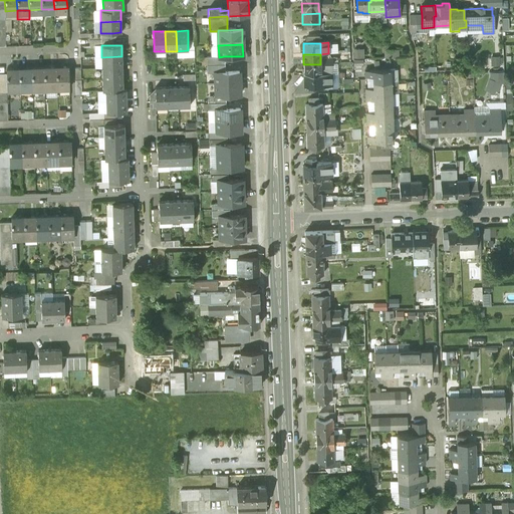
[(121,56),(101,57),(102,68),(122,67),(121,56)]
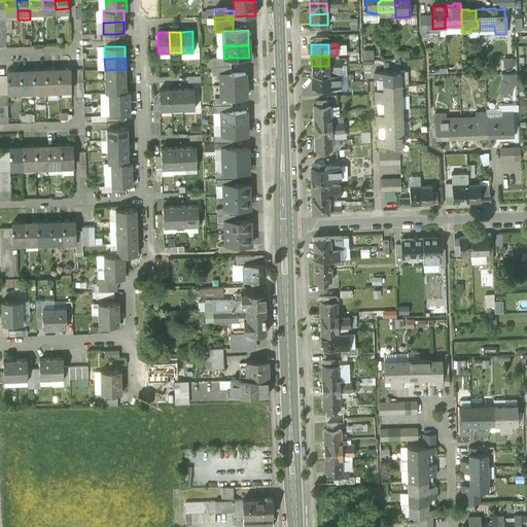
[(230,58),(224,59),(224,58),(212,59),(212,67),(231,66),(230,58)]
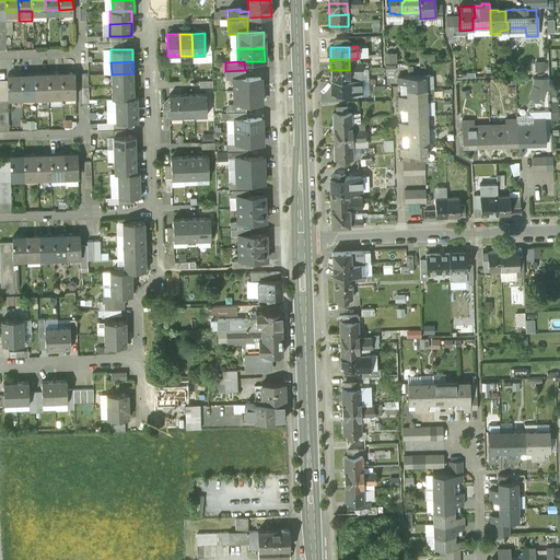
[(245,70),(225,71),(225,80),(234,79),(245,79),(245,70)]
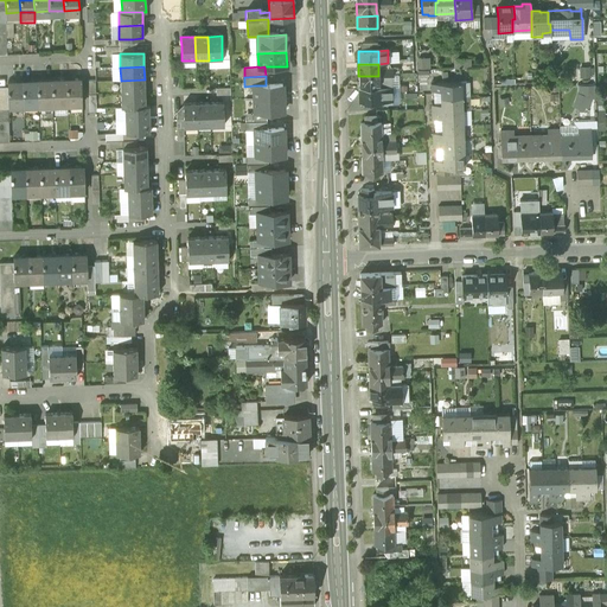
[(378,76),(358,76),(359,89),(379,88),(378,76)]
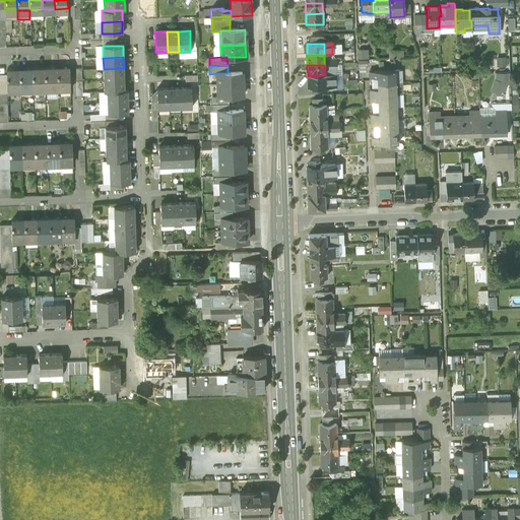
[(334,65),(324,65),(325,75),(335,75),(334,65)]
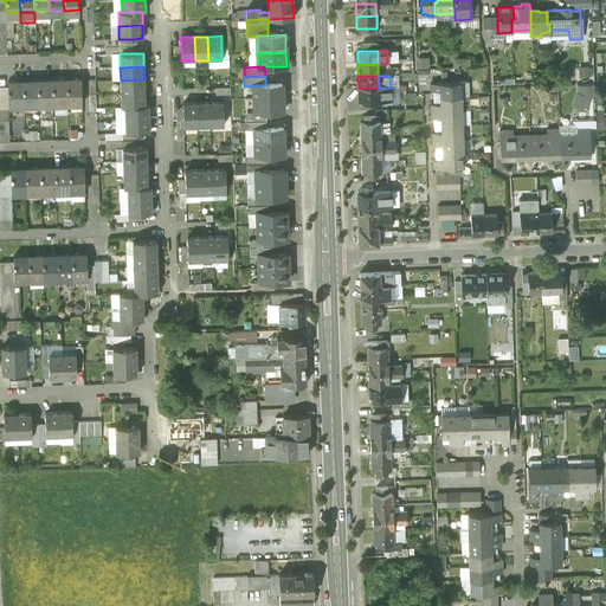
[(144,79),(121,81),(121,94),(144,94),(144,79)]
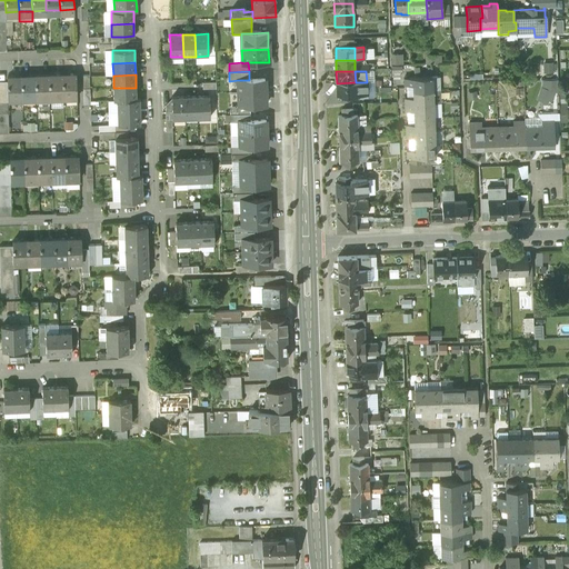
[(61,76),(48,77),(49,97),(62,96),(61,76)]
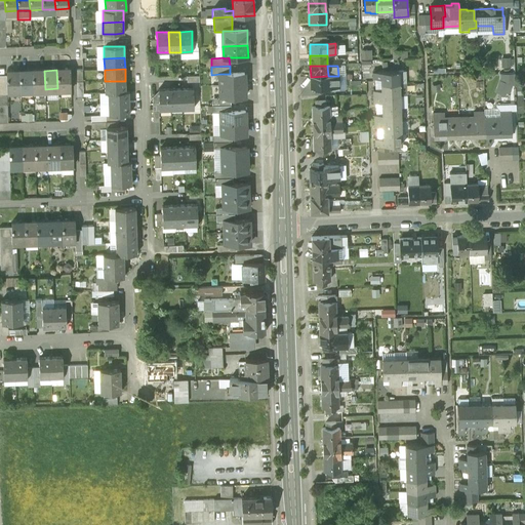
[(70,70),(56,70),(57,88),(71,88),(70,70)]
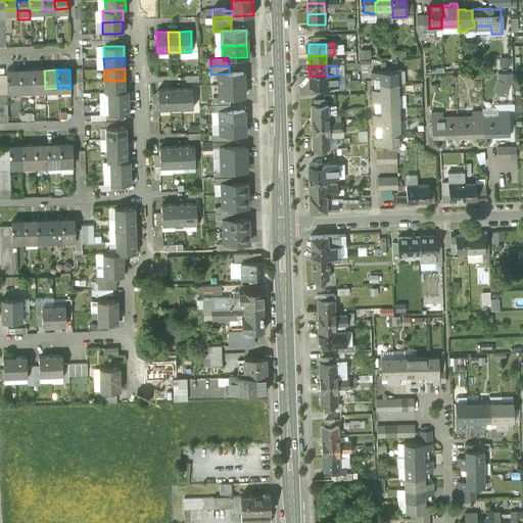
[(32,70),(19,72),(19,90),(32,89),(32,70)]
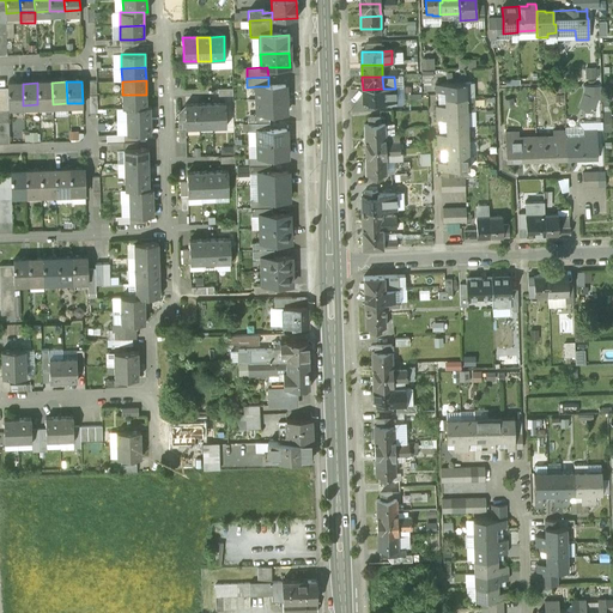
[(52,83),(37,83),(37,104),(53,104),(52,83)]
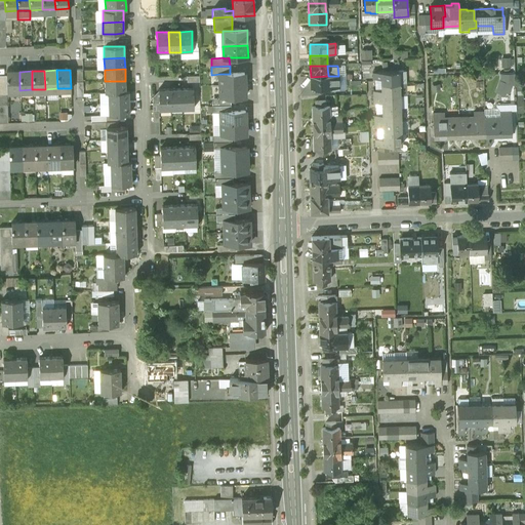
[(19,72),(6,72),(6,75),(7,85),(7,90),(19,90),(19,72)]
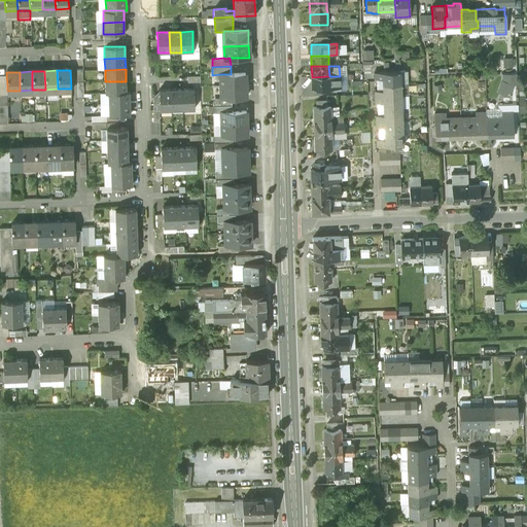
[(400,72),(374,73),(374,79),(382,79),(382,85),(400,84),(400,72)]
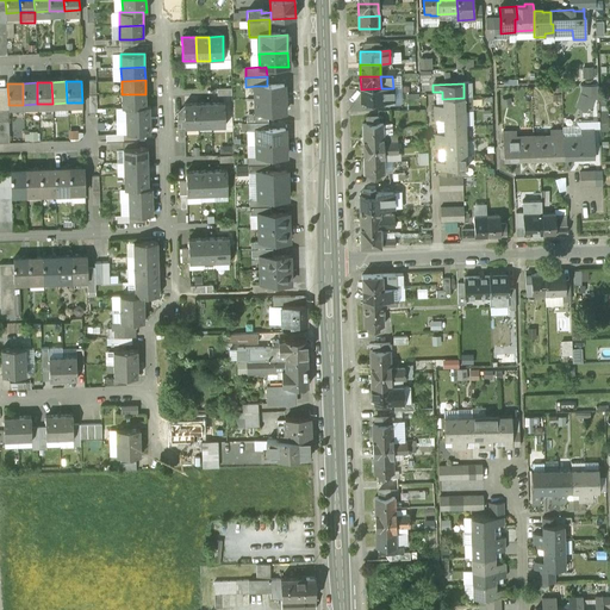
[(267,86),(255,86),(255,99),(284,99),(284,85),(267,86)]
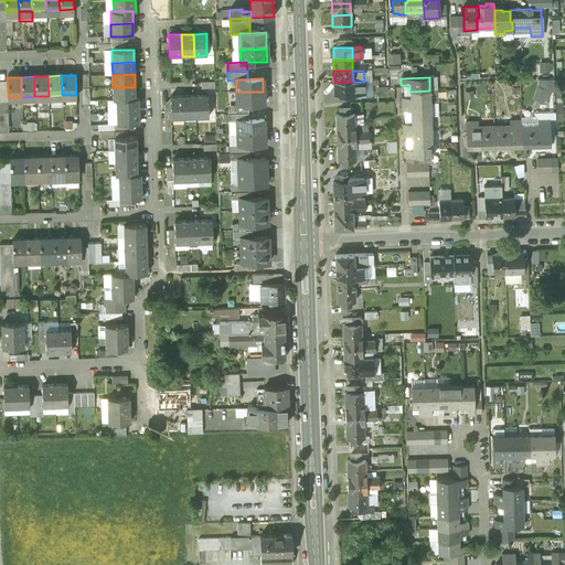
[(554,93),(554,80),(539,80),(539,89),(536,88),(532,99),(543,104),(544,100),(547,102),(551,93),(554,93)]
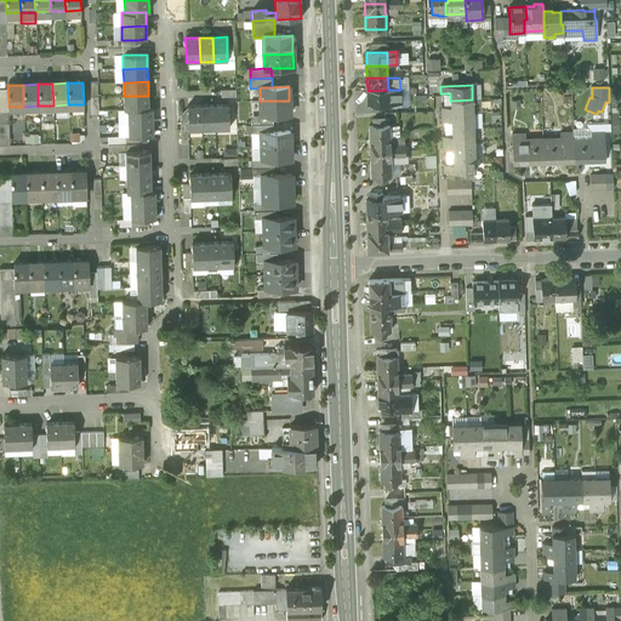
[(388,90),(368,91),(368,103),(374,103),(388,103),(388,102),(388,90)]
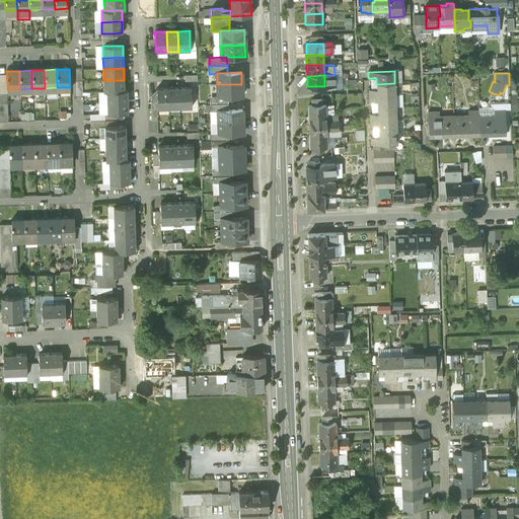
[(334,75),(324,75),(324,85),(334,85),(334,80),(334,76),(334,75)]
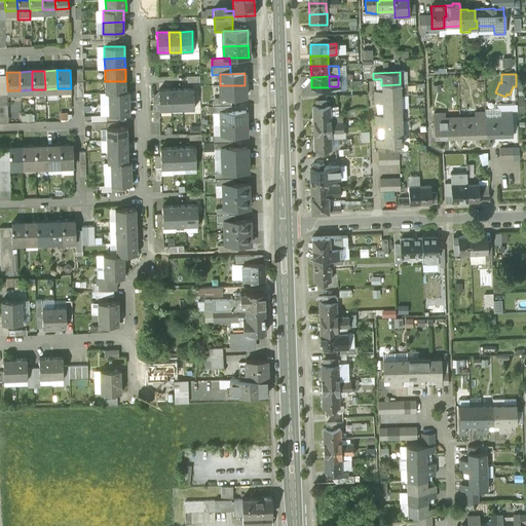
[(484,78),(475,78),(476,87),(484,87),(484,78)]
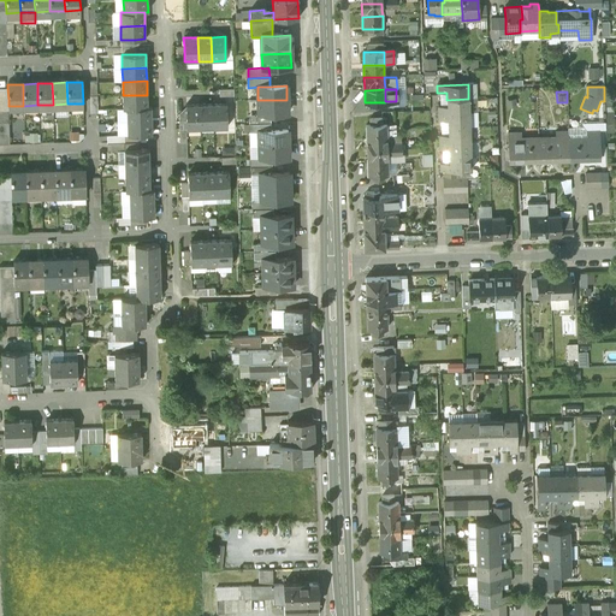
[(147,95),(123,95),(123,110),(126,110),(126,108),(147,108),(147,107),(147,95)]
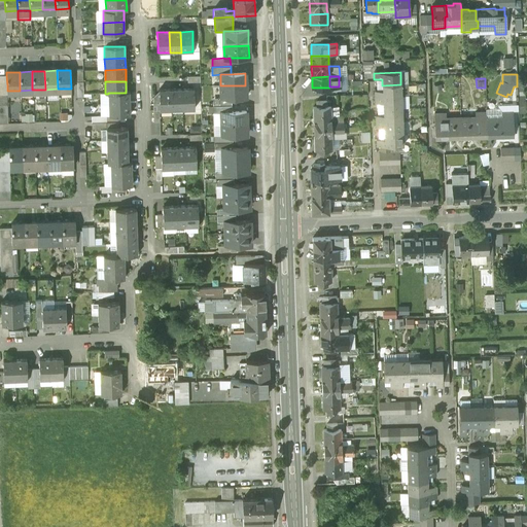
[(400,84),(382,85),(383,91),(375,92),(375,98),(401,97),(400,84)]
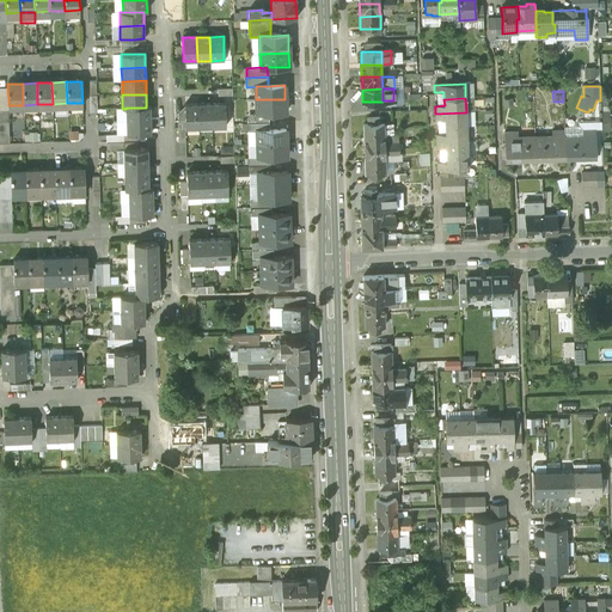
[(285,99),(256,99),(256,114),(268,114),(286,112),(285,99)]
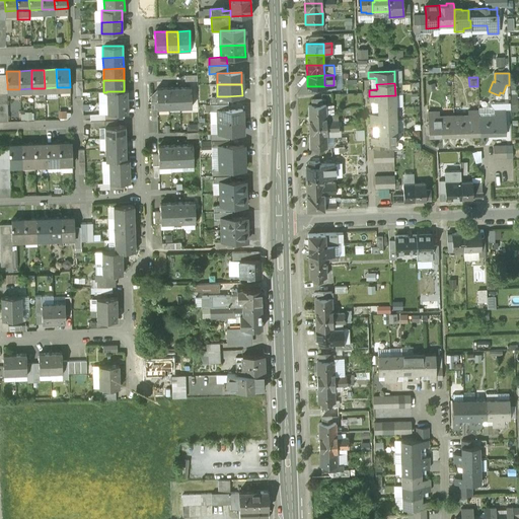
[(179,88),(168,89),(168,109),(179,108),(179,88)]
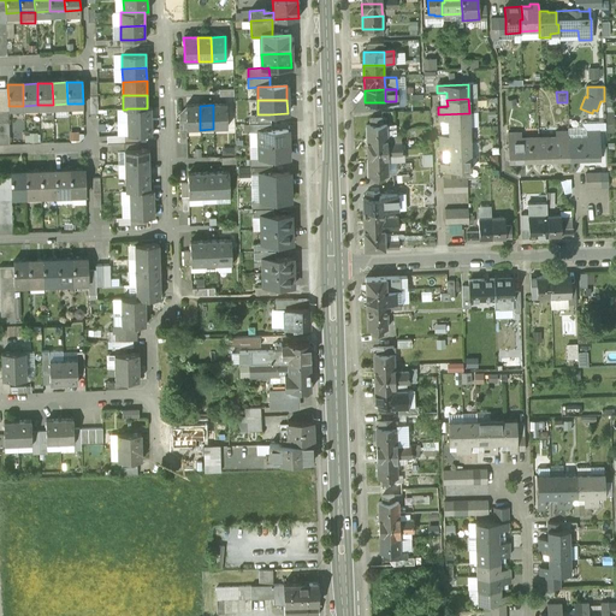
[(226,105),(213,105),(213,129),(227,129),(226,105)]
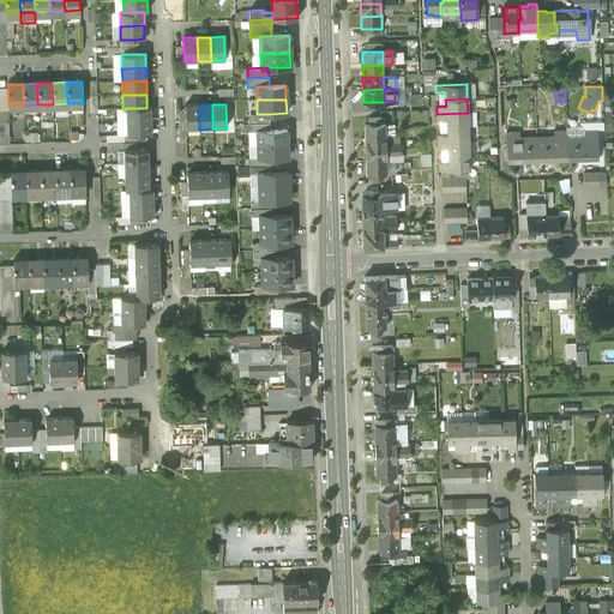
[(199,106),(185,106),(185,115),(186,130),(199,130),(199,106)]
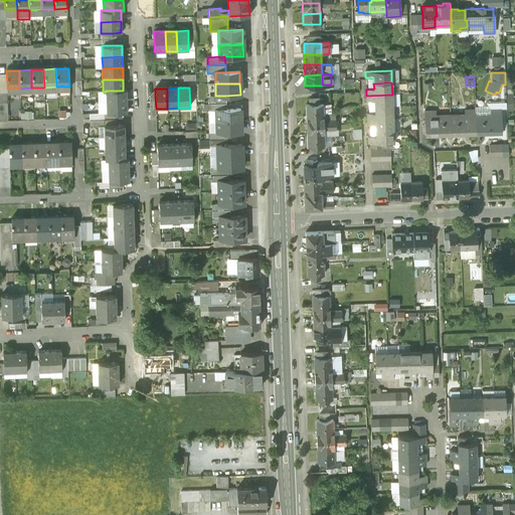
[(123,91),(106,91),(106,92),(107,102),(127,102),(126,90),(123,90),(123,91)]
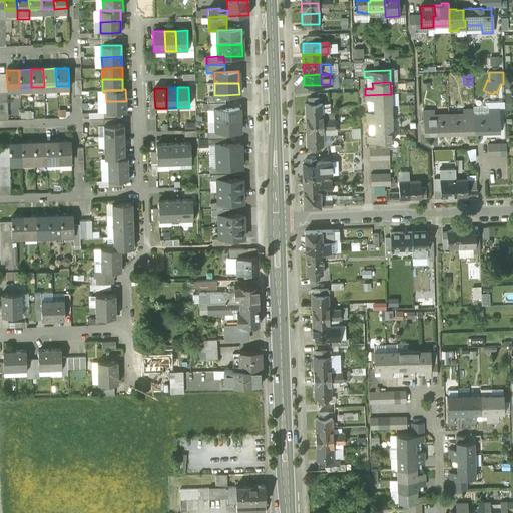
[(391,94),(365,95),(365,101),(373,101),(373,107),(391,106),(391,94)]
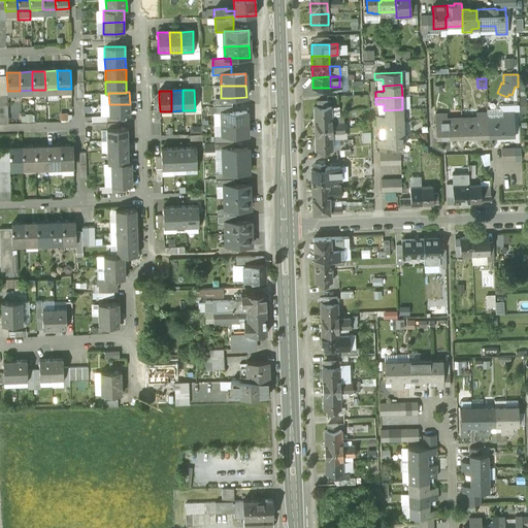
[(221,98),(219,98),(219,106),(232,105),(231,98),(221,98)]
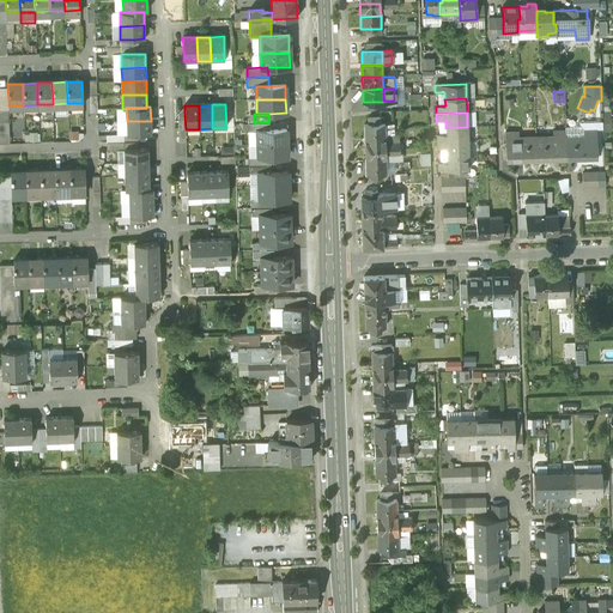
[(151,121),(127,121),(127,135),(140,135),(151,134),(151,121)]
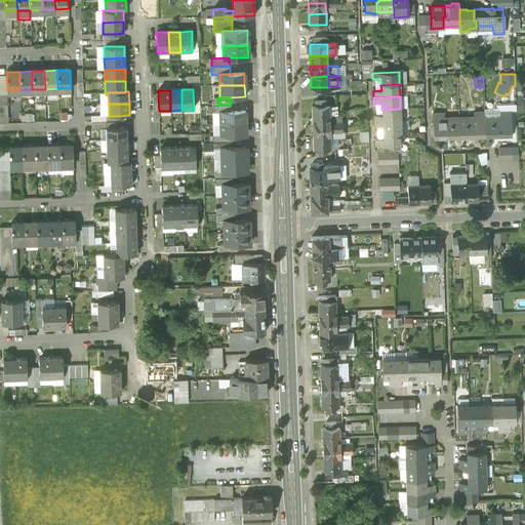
[(315,107),(312,107),(312,118),(329,117),(329,116),(329,108),(329,107),(315,107)]
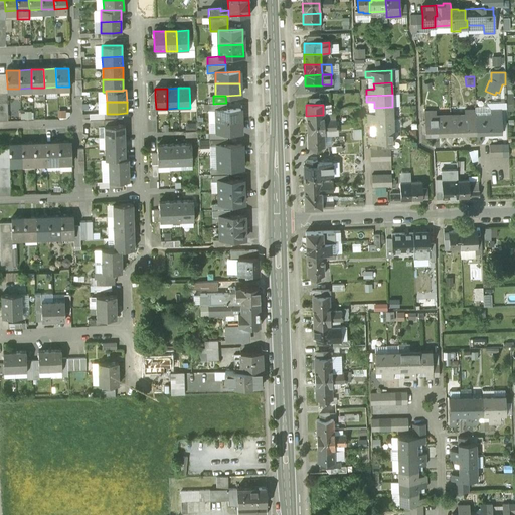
[(488,106),(475,107),(475,110),(475,115),(482,115),(482,117),(490,117),(489,109),(488,106)]
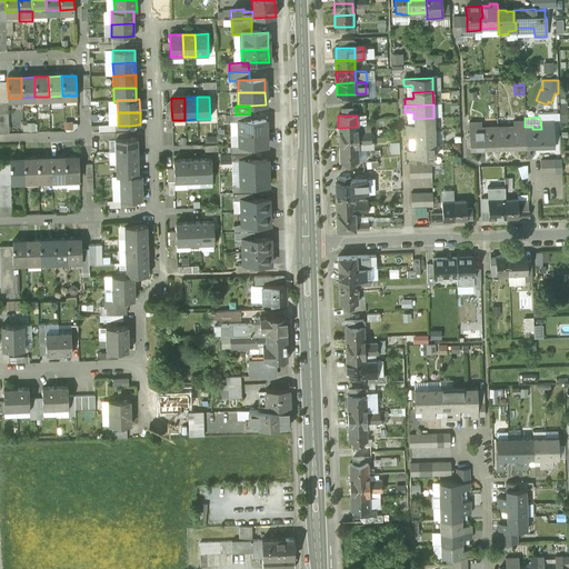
[(433,118),(413,119),(413,126),(405,126),(406,132),(435,131),(433,118)]
